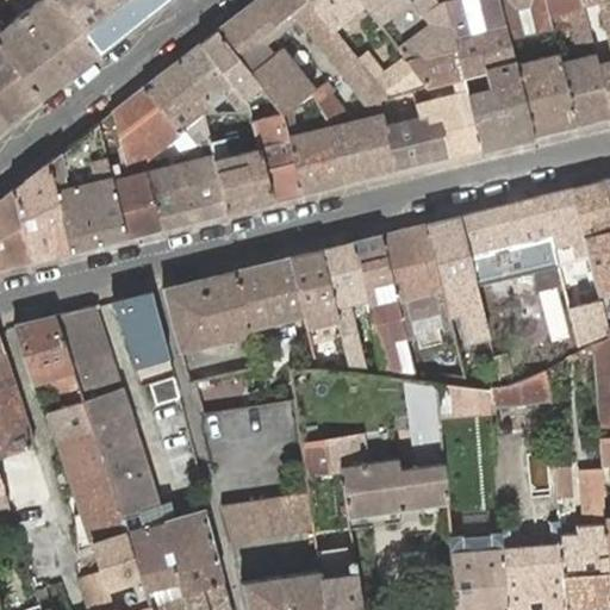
[(57,0),(36,0),(18,14),(0,27),(0,47),(39,98),(98,51),(57,0)]
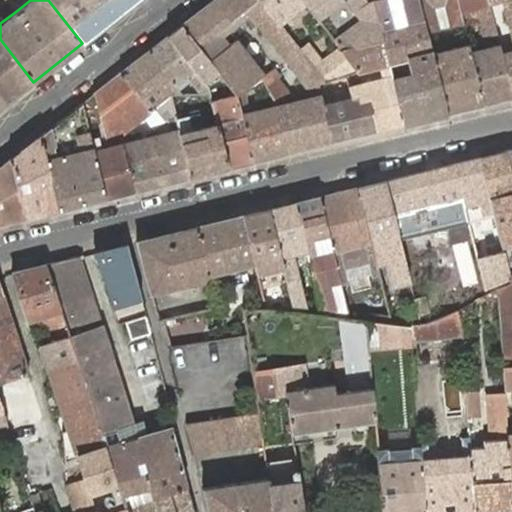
[(4,0),(15,12),(30,0),(4,0)]
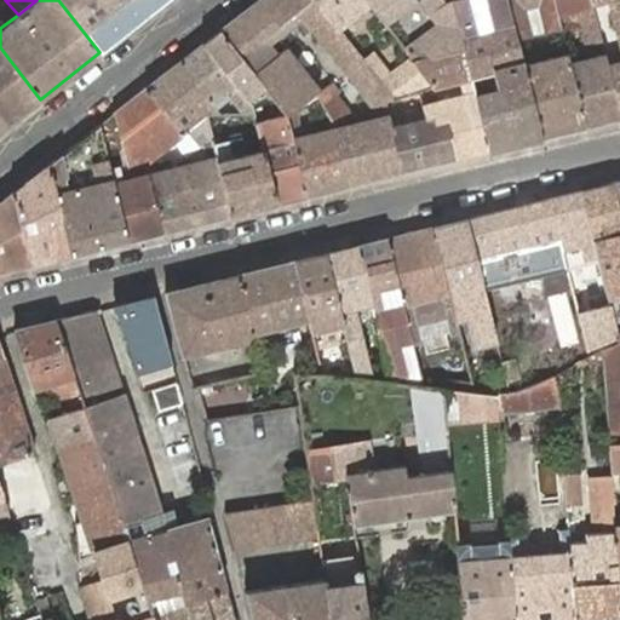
[(58,0),(99,52),(165,0),(58,0)]
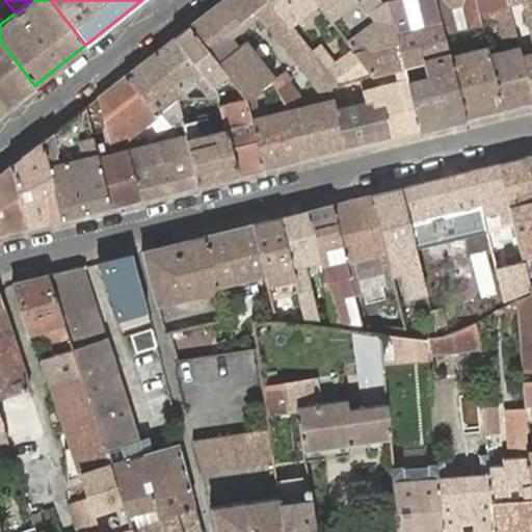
[(270,0),(221,0),(188,26),(217,64),(227,75),(244,99),(253,92),(271,80),(271,81),(288,74),(282,63),(270,71),(246,41),(240,46),(234,36),(251,23),(256,27),(263,21),(300,69),(300,68),(303,72),(317,60),(270,0)]
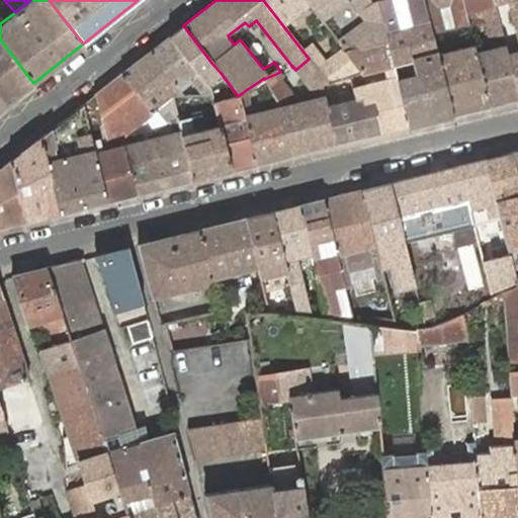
[(305,0),(263,0),(309,59),(319,70),(327,64),(313,46),(314,45),(292,17),(309,5),(305,0)]
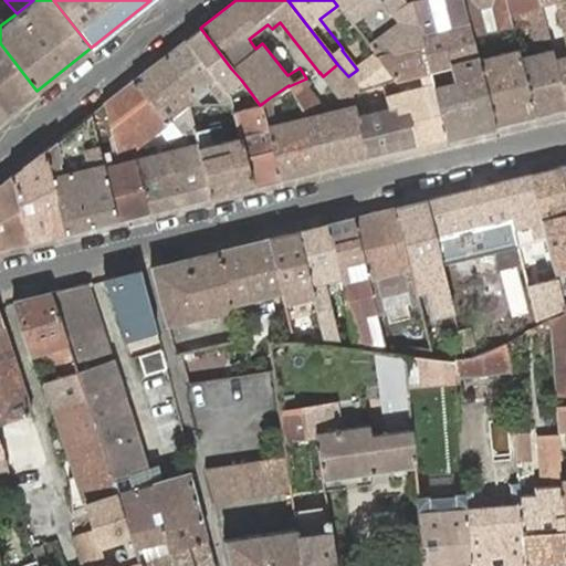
[(333,0),(337,6),(353,25),(380,4),(395,23),(367,44),(376,55),(379,59),(425,45),(412,1),(406,3),(404,0),(333,0)]
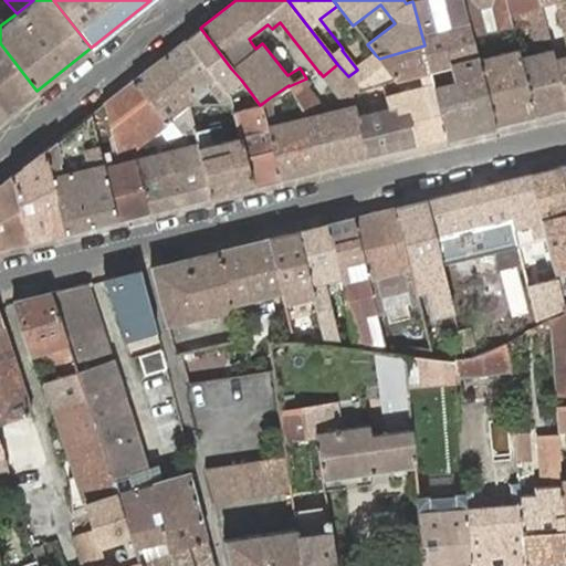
[(461,0),(417,0),(412,1),(425,45),(379,59),(396,81),(429,72),(432,85),(446,138),(493,127),(477,59),(470,34),(461,0)]
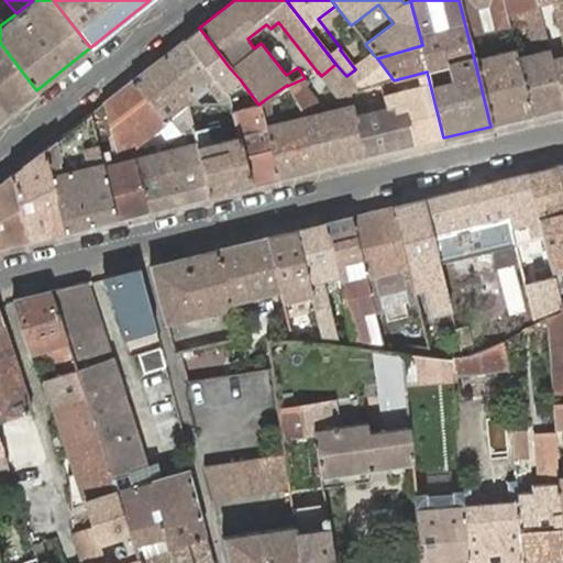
[(501,0),(459,0),(467,34),(481,32),(475,7),(489,3),(496,29),(508,25),(505,12),(503,3),(501,0)]
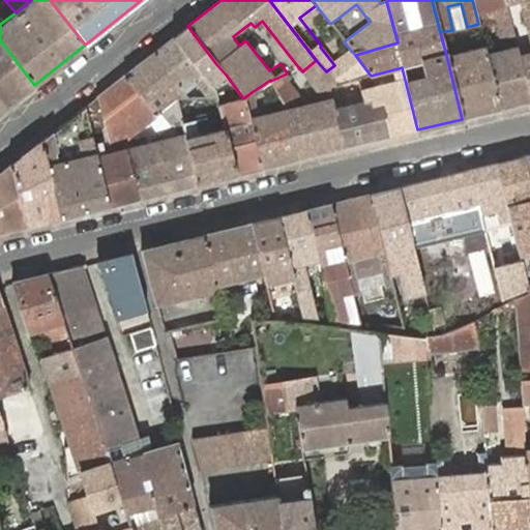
[(503,0),(484,0),(473,3),(475,11),(493,7),(503,51),(486,55),(500,109),(529,101),(529,100),(519,57),(506,6),(503,0)]
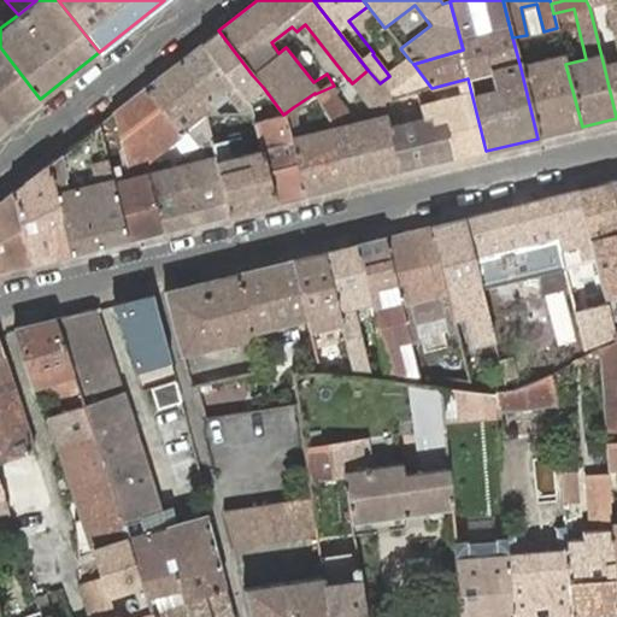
[(616,0),(586,0),(589,7),(605,4),(610,27),(616,25),(616,28),(616,37),(613,39),(616,52),(616,62),(604,66),(616,117),(616,0)]
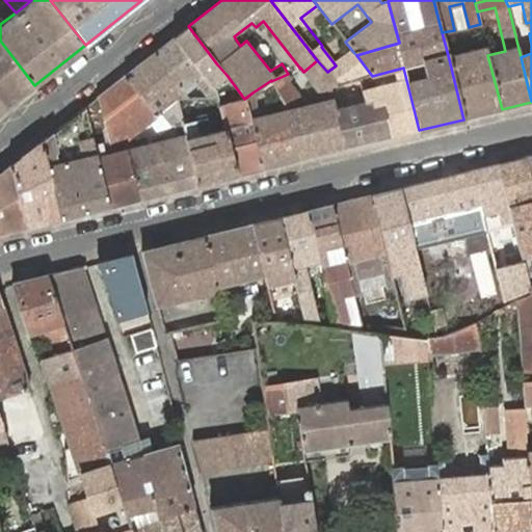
[(188,26),(174,37),(202,73),(204,76),(217,64),(188,26)]
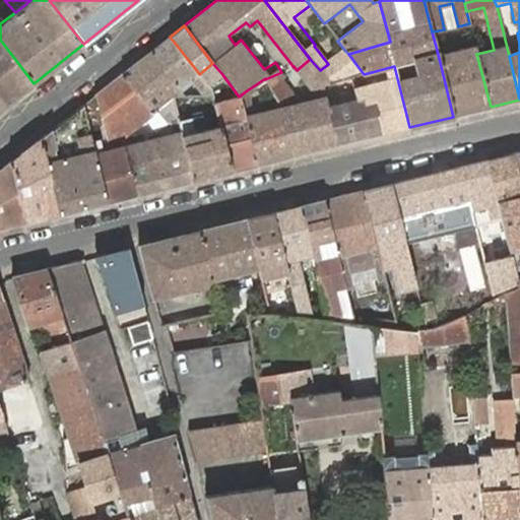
[(170,37),(150,52),(178,87),(181,91),(185,87),(182,84),(197,71),(170,37)]
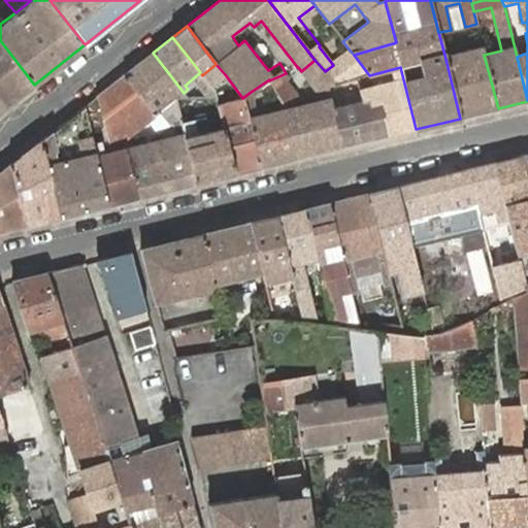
[(0,98),(6,106),(34,85),(0,40),(0,98)]
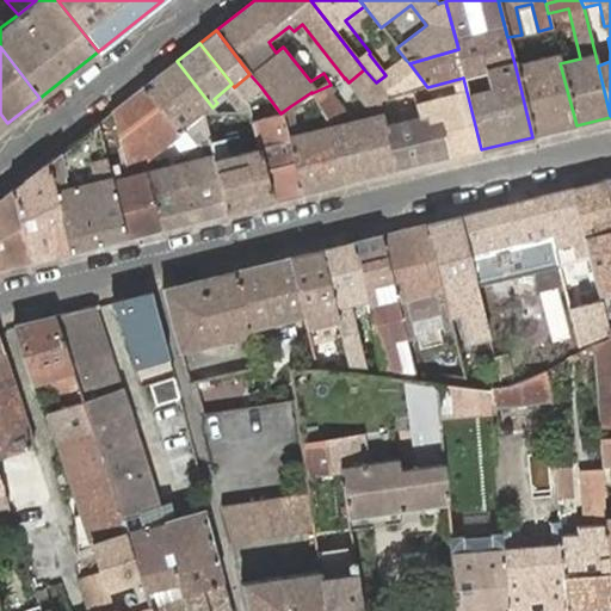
[(514,63),(532,137),(576,125),(560,63),(557,54),(514,63)]
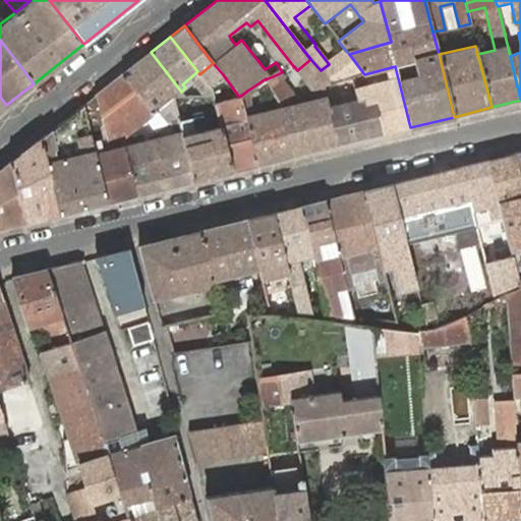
[(329,64),(321,70),(330,83),(364,74),(349,54),(346,51),(329,64)]
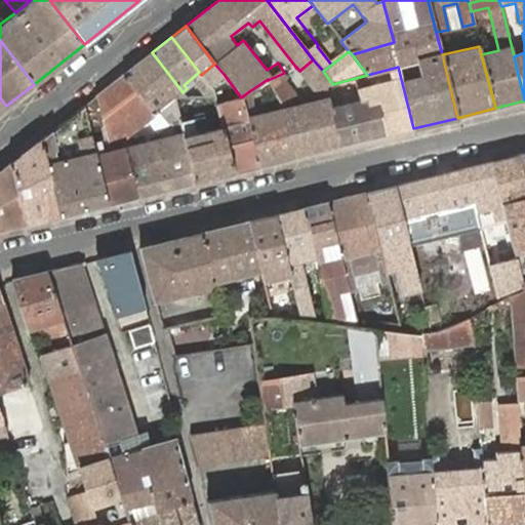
[(152,52),(124,74),(156,114),(165,103),(173,96),(186,96),(183,92),(179,88),(152,52)]
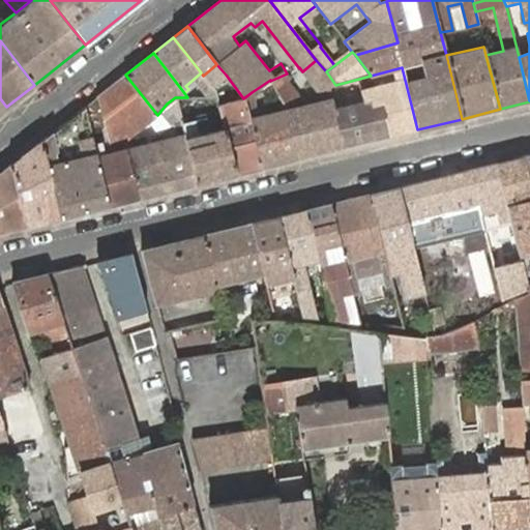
[(326,71),(316,60),(302,71),(326,102),(306,107),(303,101),(288,83),(291,81),(287,74),(270,81),(288,112),(298,158),(344,148),(334,110),(329,87),(335,85),(326,71)]
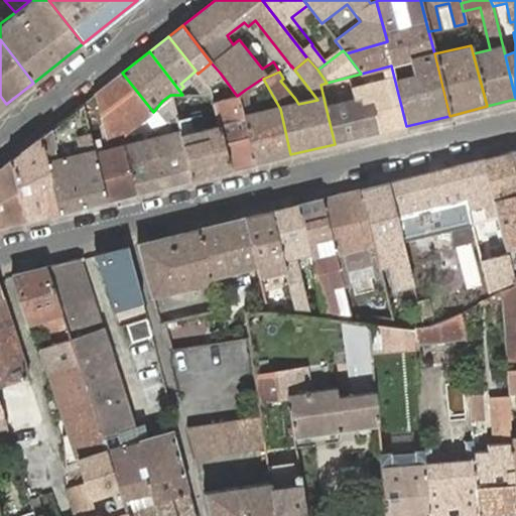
[(211,62),(198,74),(206,84),(220,73),(211,62)]
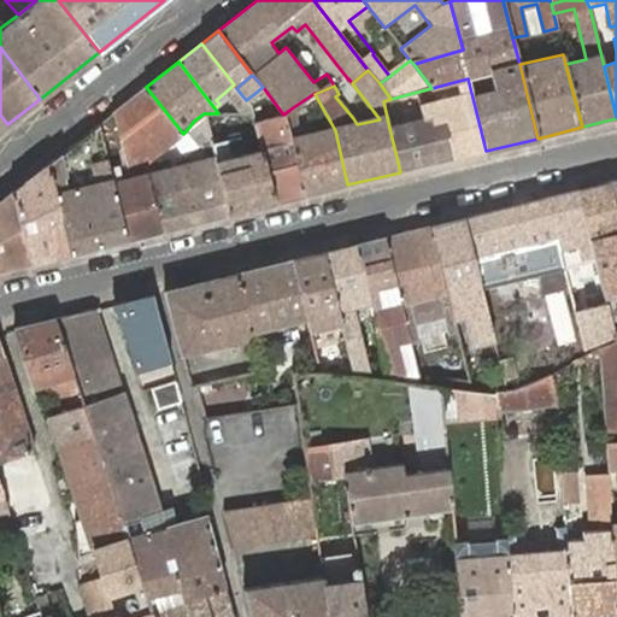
[(216,100),(219,104),(228,98),(240,112),(252,112),(250,105),(246,100),(236,88),(234,84),(216,100)]
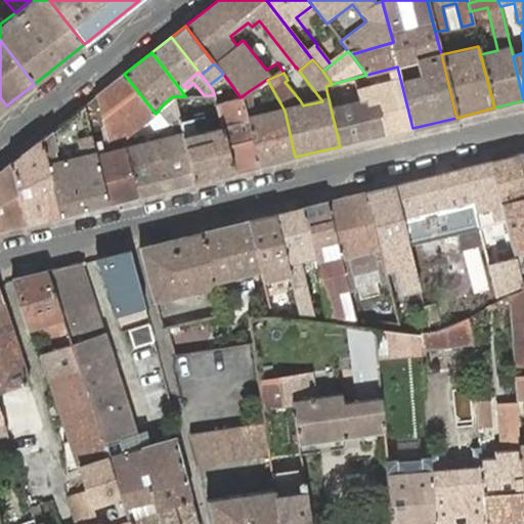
[(124,74),(96,95),(104,128),(106,139),(110,150),(110,151),(125,147),(126,146),(125,138),(146,121),(156,114),(124,74)]
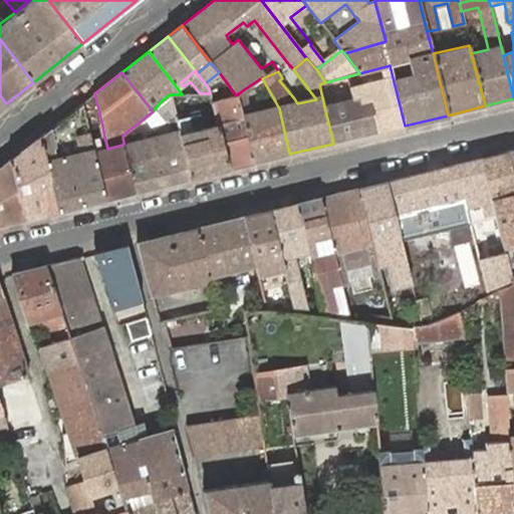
[(324,106),(333,144),(405,125),(393,77),(349,87),(352,98),(324,106)]
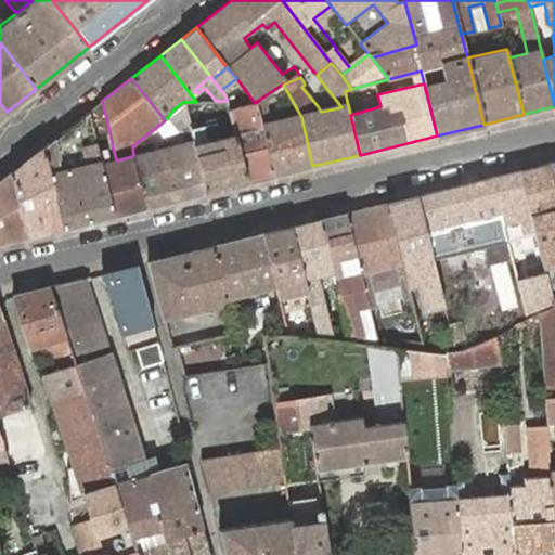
[(262,127),(274,176),(312,166),(301,117),(268,126),(263,97),(255,103),(262,127)]
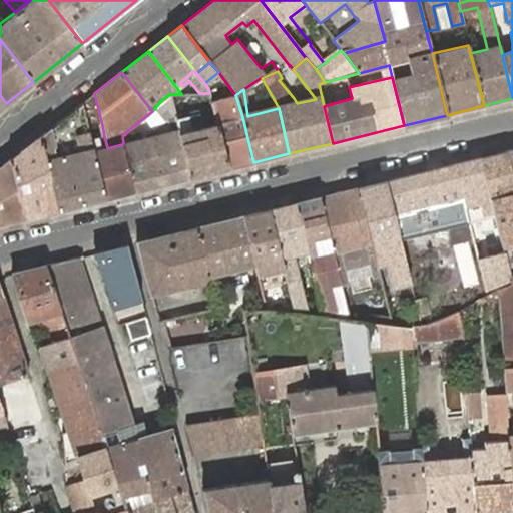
[(216,124),(227,169),(253,162),(242,117),(235,95),(211,101),(216,124)]
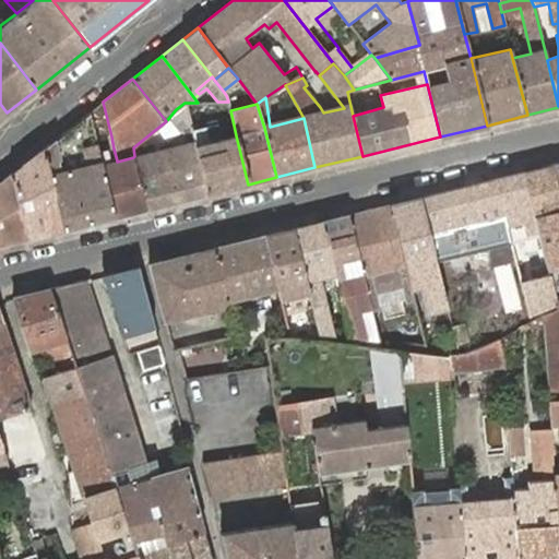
[(90,113),(44,149),(64,229),(115,217),(102,165),(98,152),(96,140),(90,113)]
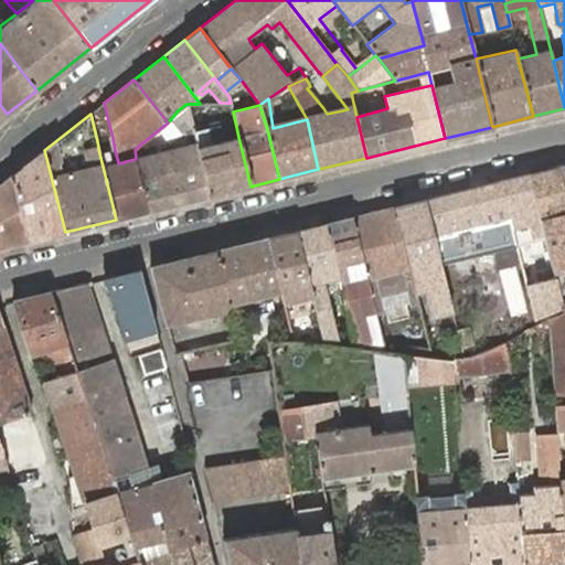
[(196,144),(210,196),(251,187),(238,137),(219,141),(213,120),(192,126),(196,144)]
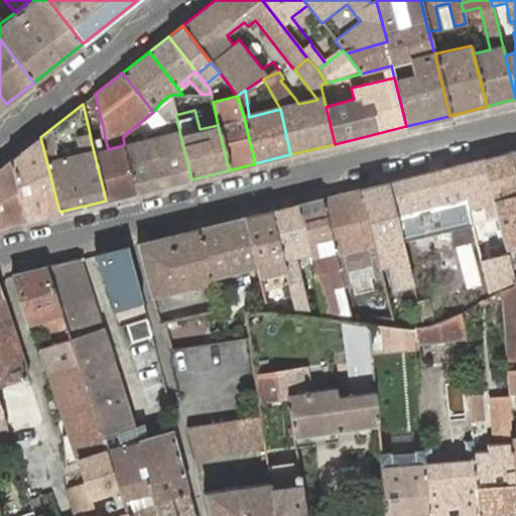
[(123,145),(134,194),(191,179),(179,131),(171,133),(124,144),(123,145)]
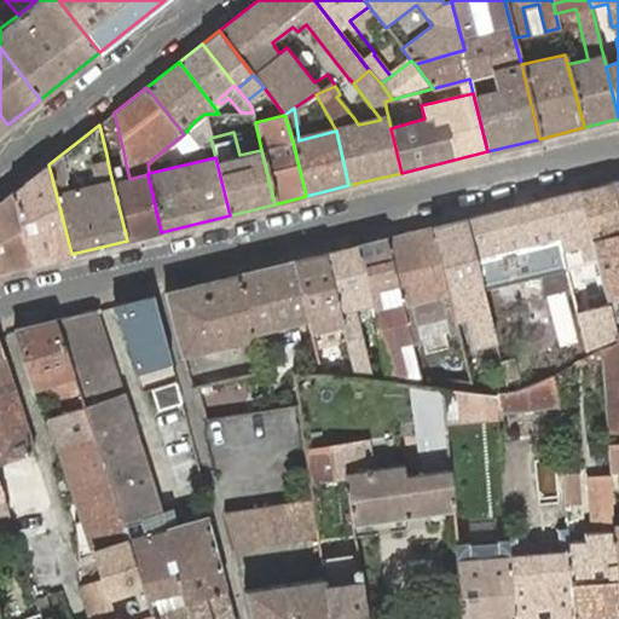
[(48,165),(13,191),(32,265),(71,254),(48,165)]
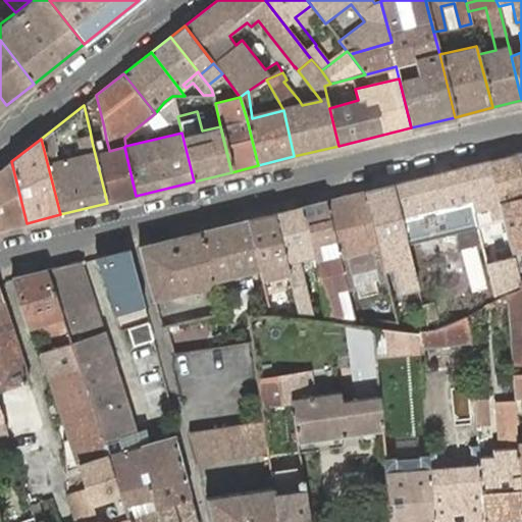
[(95,154),(107,203),(136,196),(124,147),(109,151),(109,150),(95,154)]
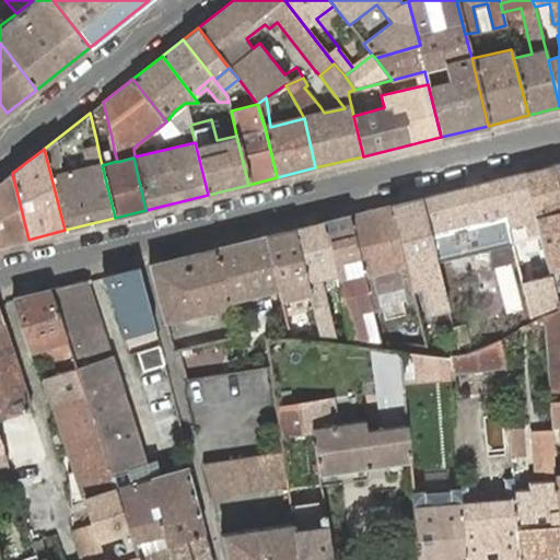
[(544,315),(549,388),(559,387),(559,194),(552,165),(524,172),(540,236),(541,243),(550,276),(557,302),(558,305),(558,307),(544,315)]
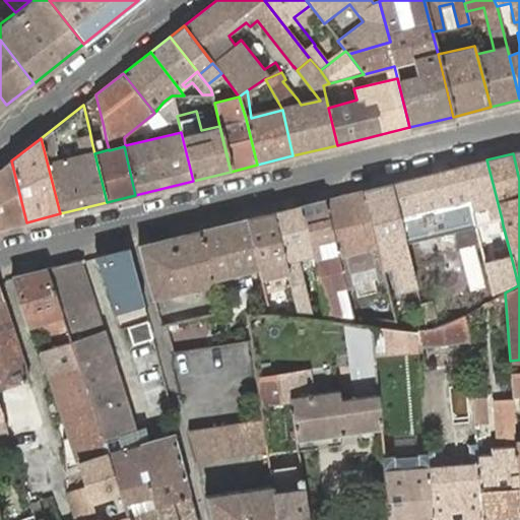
[(497,228),(503,225),(502,219),(486,159),(460,167),(475,225),(496,220),(497,228)]
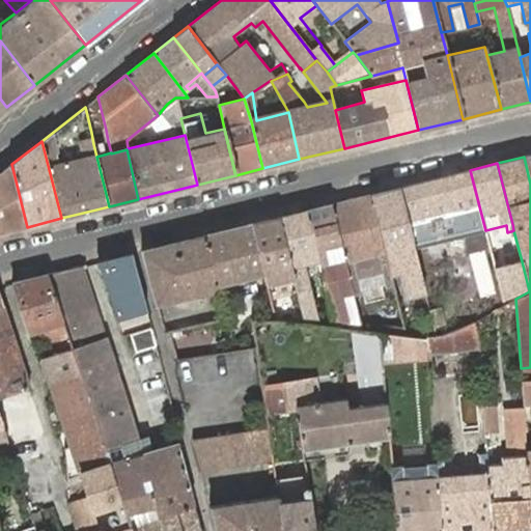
[(0,232),(27,227),(11,164),(0,173),(0,232)]
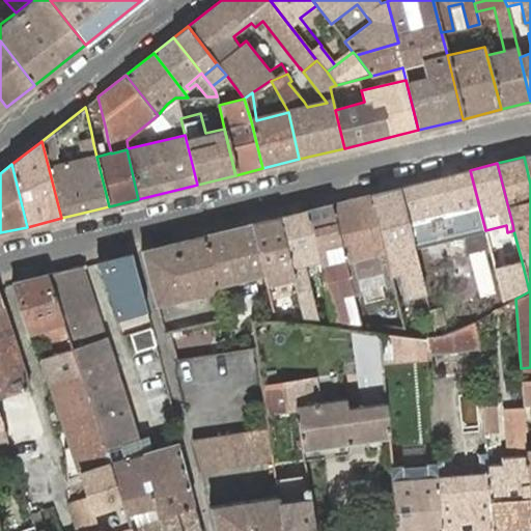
[(496,273),(495,268),(485,230),(470,170),(438,177),(398,188),(423,287),(445,282),(435,240),(445,238),(439,216),(455,212),(473,279),(475,279),(496,273)]
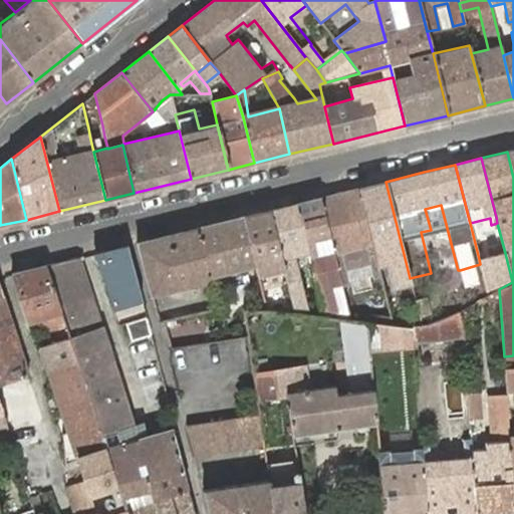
[(410,278),(386,182),(358,188),(376,260),(390,257),(397,286),(411,283),(410,278)]
